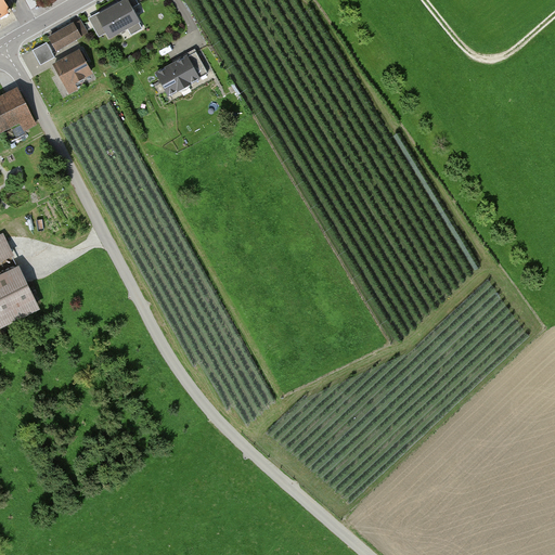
[(140,23),(128,0),(124,0),(89,18),(100,38),(106,35),(108,39),(140,23)]
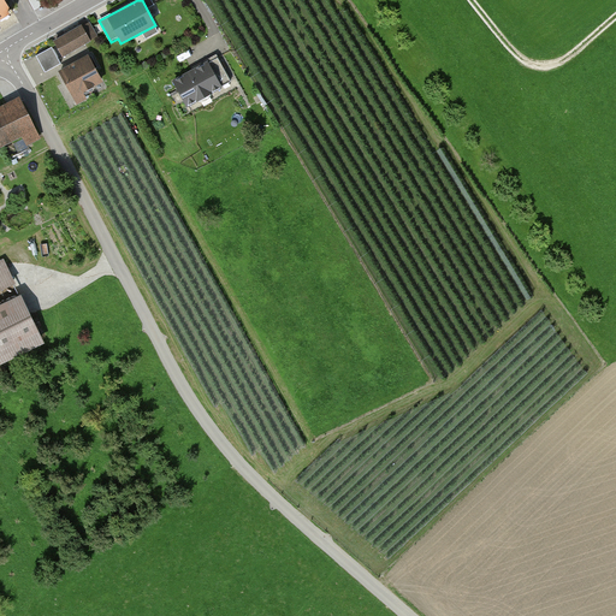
[(88,43),(80,28),(54,42),(63,57),(88,43)]
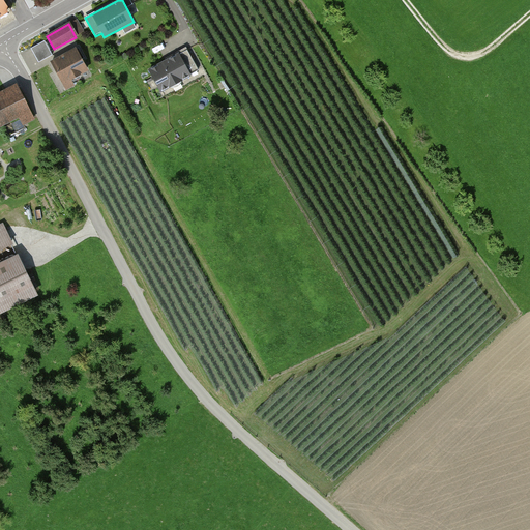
[(47,39),(32,47),(40,61),(54,54),(47,39)]
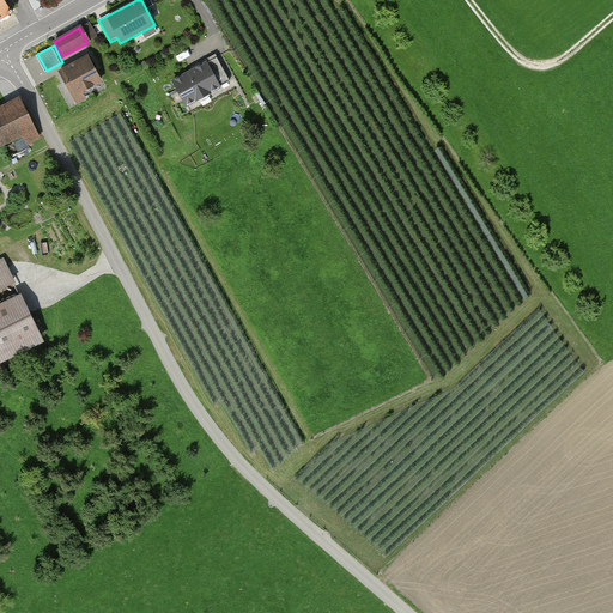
[(171,80),(187,108),(232,82),(216,54),(171,80)]
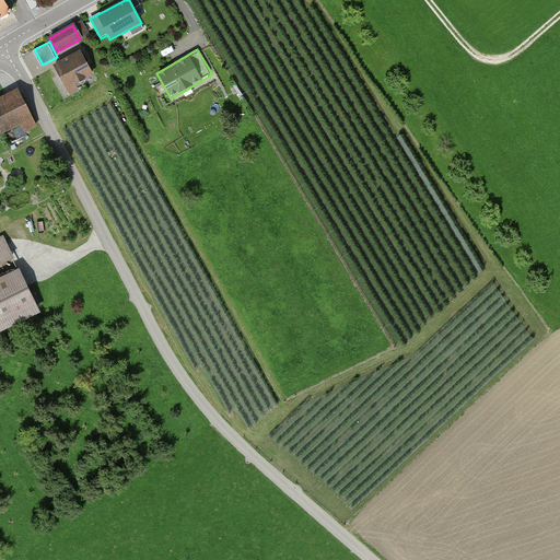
[(92,76),(80,54),(56,68),(71,95),(79,92),(76,84),(92,76)]
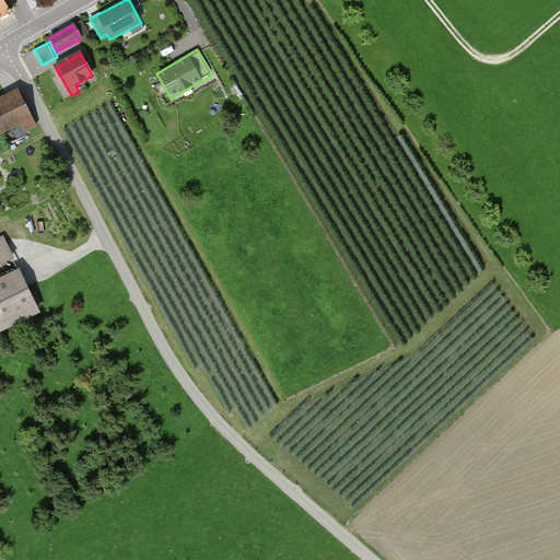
[(0,132),(19,123),(23,131),(34,126),(16,92),(0,100),(0,132)]
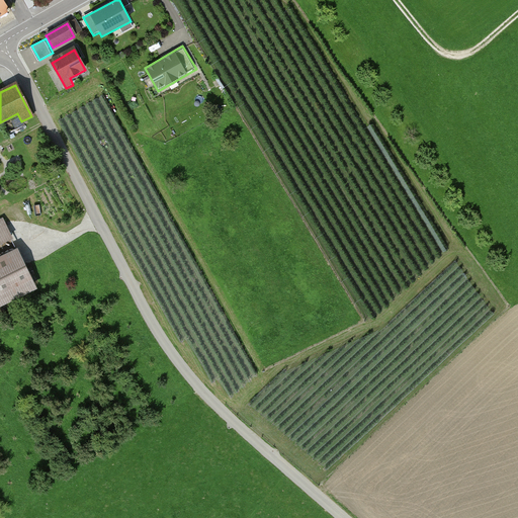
[(0,243),(11,239),(2,221),(0,221),(0,305),(34,288),(16,250),(0,257),(0,243)]
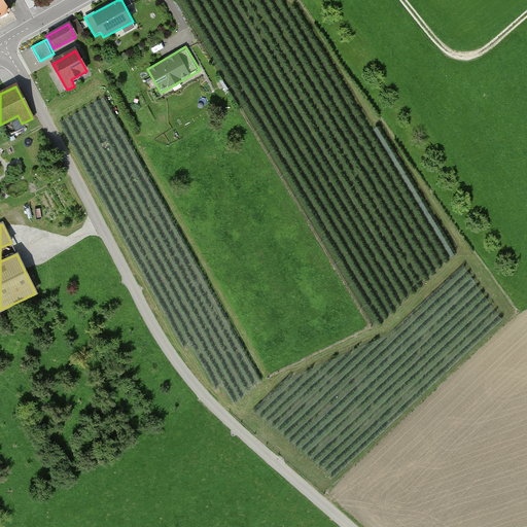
All buildings are outlined.
